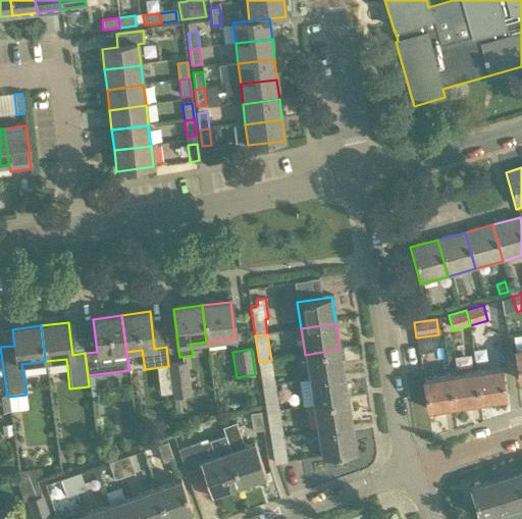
[(305,355),(309,380),(344,375),(340,349),(305,355)]
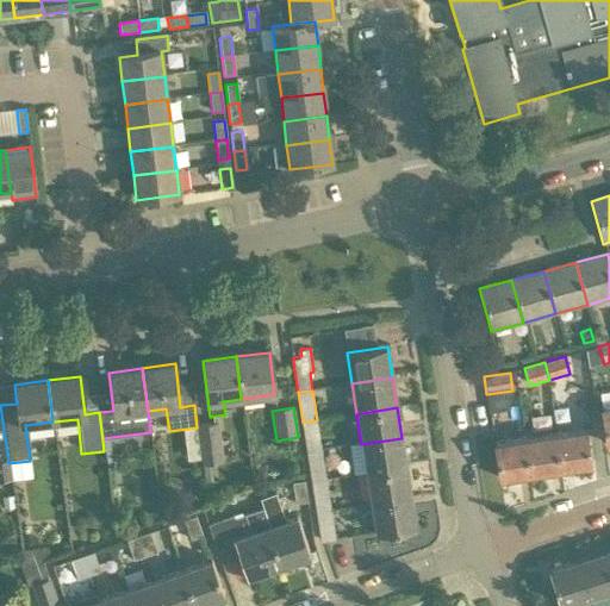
[(303,423),(307,453),(322,450),(317,420),(303,423)]
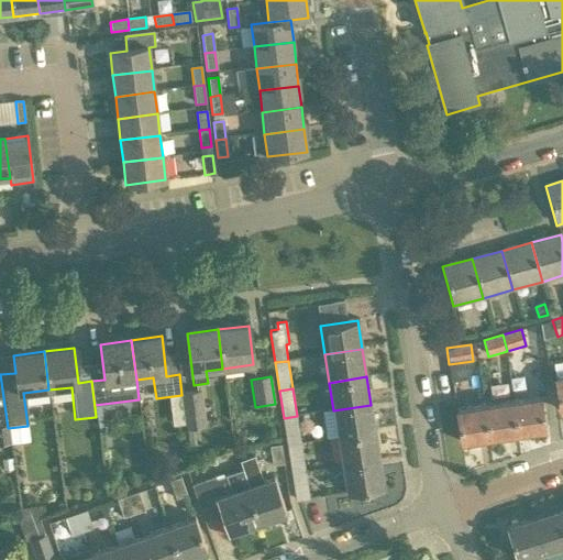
[(201,393),(181,395),(186,431),(206,429),(201,393)]
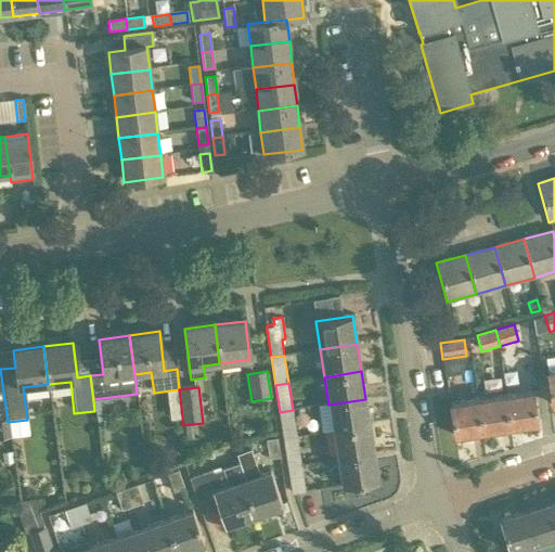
[(532,392),(504,396),(510,428),(537,425),(532,392)]
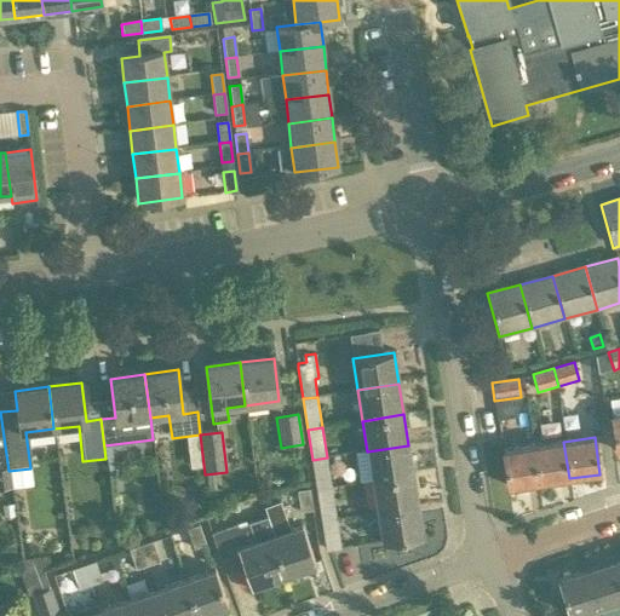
[(201,442),(190,443),(188,443),(189,456),(202,454),(201,442)]
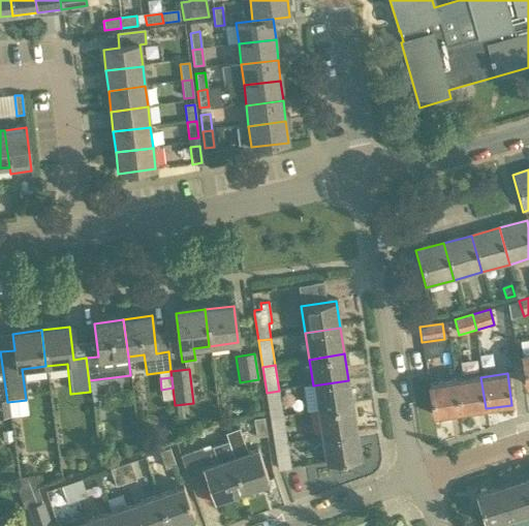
[(480,377),(455,381),(460,412),(486,408),(480,377)]
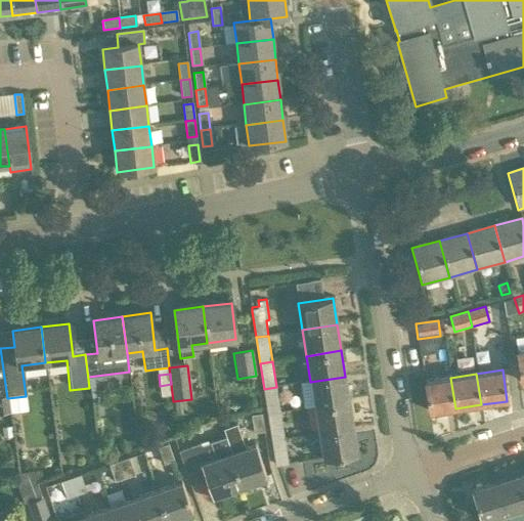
[(310,382),(314,407),(349,402),(345,377),(310,382)]
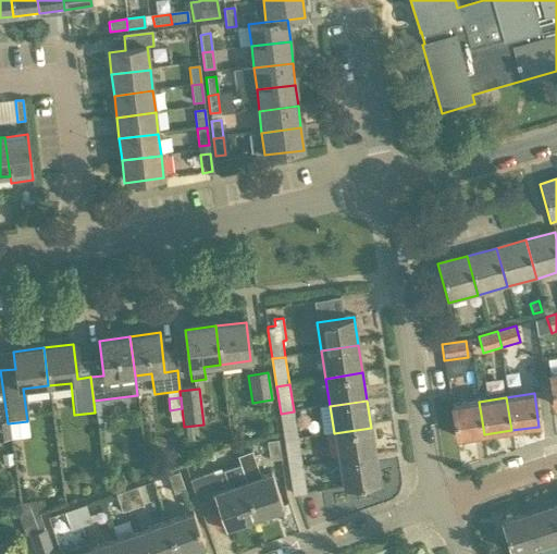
[(456,439),(484,434),(479,402),(452,406),(456,439)]
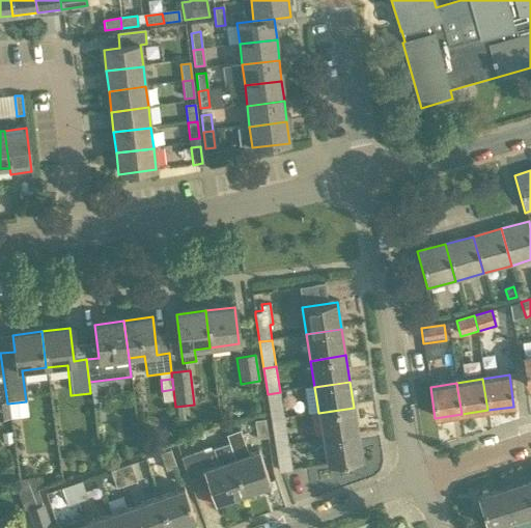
[(280,392),(268,394),(272,420),(284,418),(280,392)]
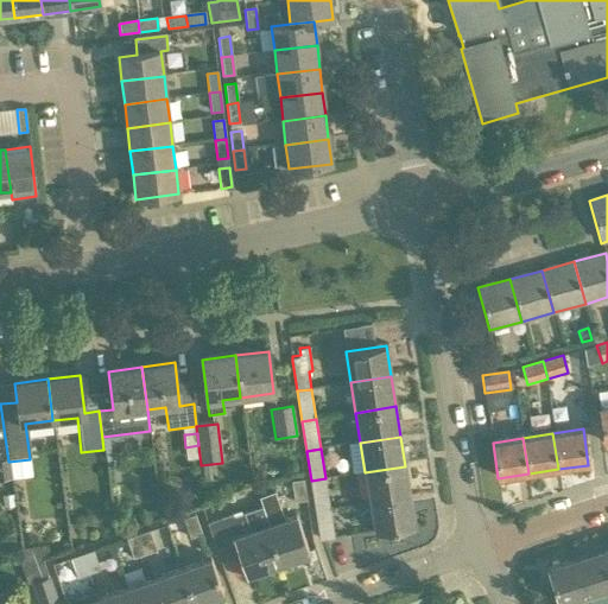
[(365,472),(369,502),(410,496),(405,466),(365,472)]
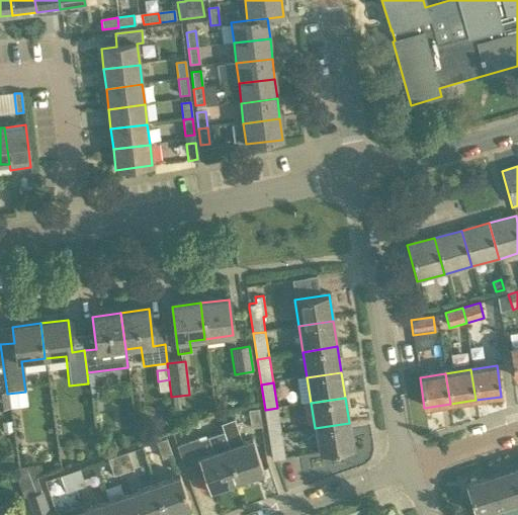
[(265,410),(269,435),(281,434),(277,408),(265,410)]
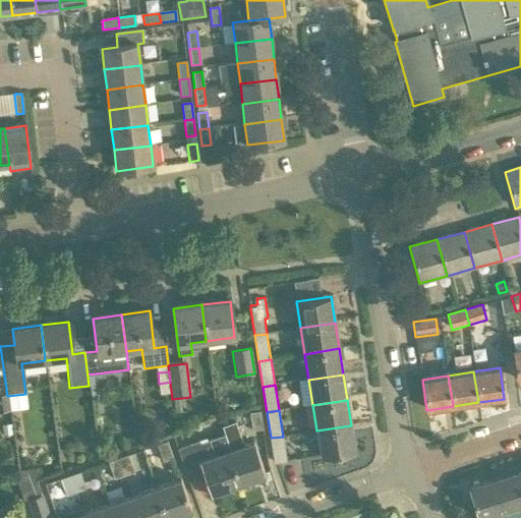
[(252,430),(263,429),(259,412),(250,414),(252,430)]
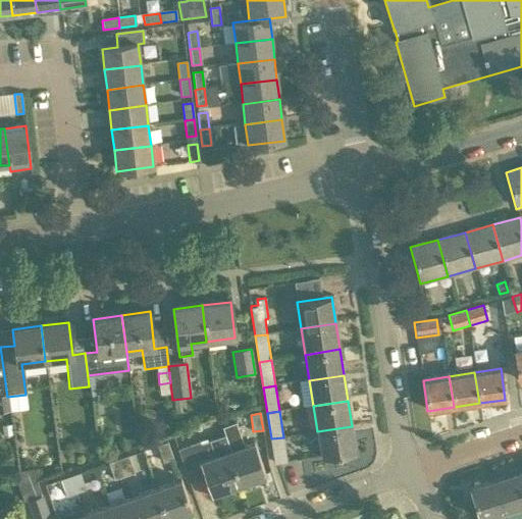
[(236,423),(222,428),(224,435),(230,452),(226,453),(239,486),(265,477),(254,444),(244,447),(236,423)]
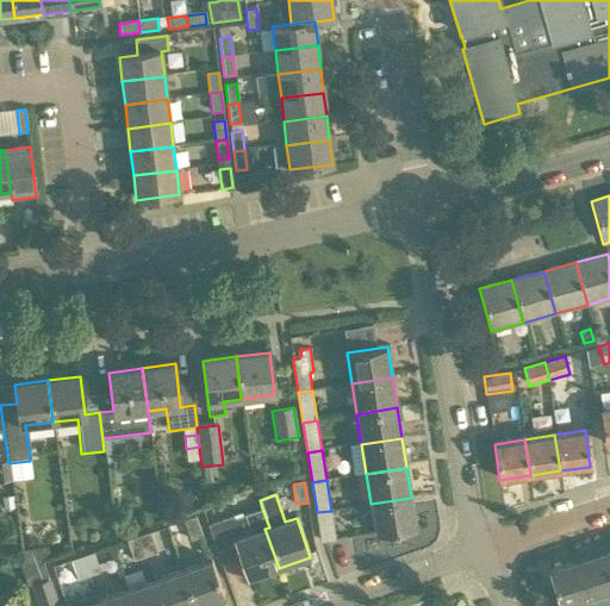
[(416,529),(411,498),(371,504),(377,535),(416,529)]
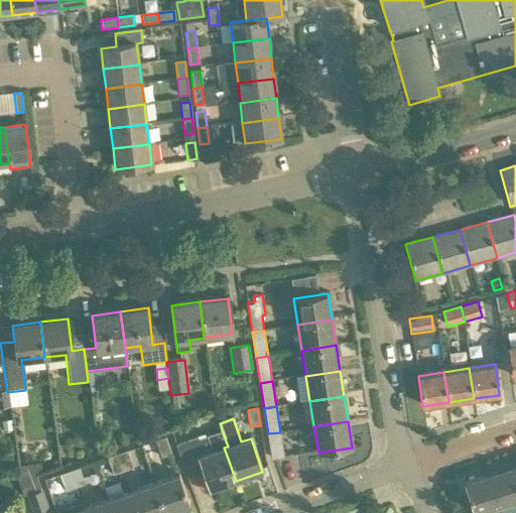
[(198,437),(175,445),(183,468),(200,462),(209,490),(236,481),(224,447),(228,446),(222,430),(198,439),(198,437)]
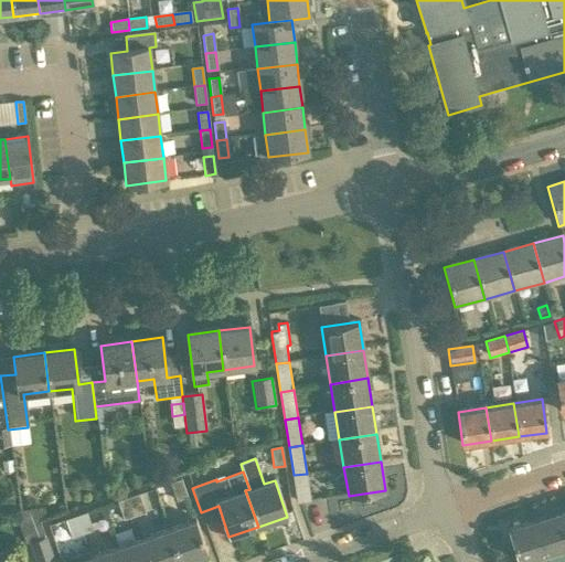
[(307,474),(294,475),(298,505),(311,502),(307,474)]
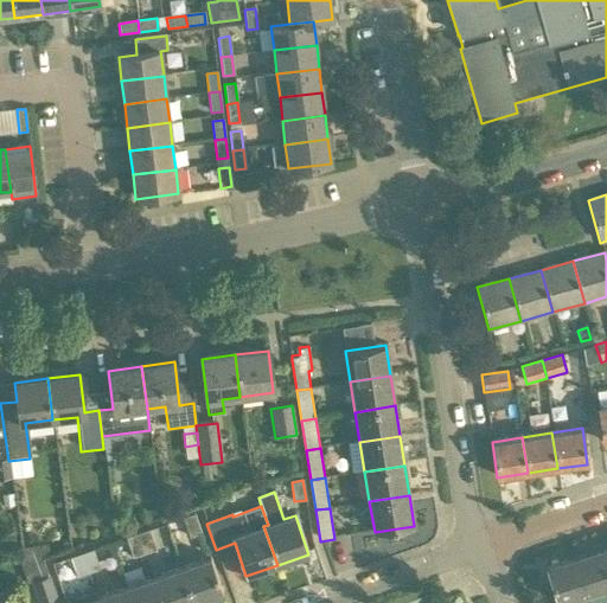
[(190,539),(202,536),(195,515),(167,525),(170,534),(186,530),(190,539)]
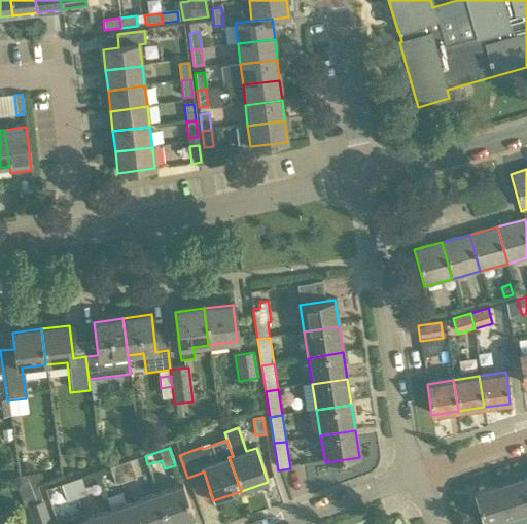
[(130,461),(119,465),(126,482),(135,479),(130,461)]
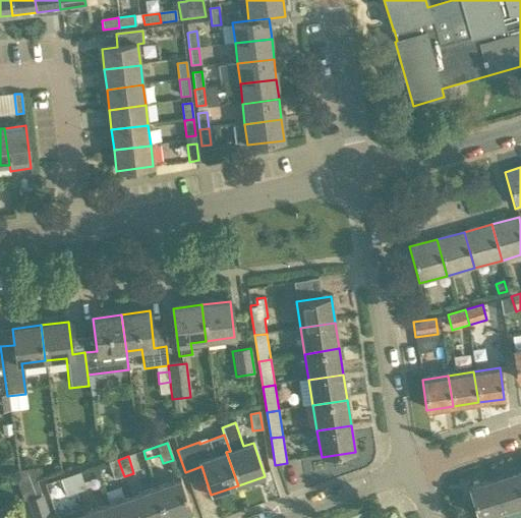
[(314,486),(313,458),(297,459),(298,486),(314,486)]
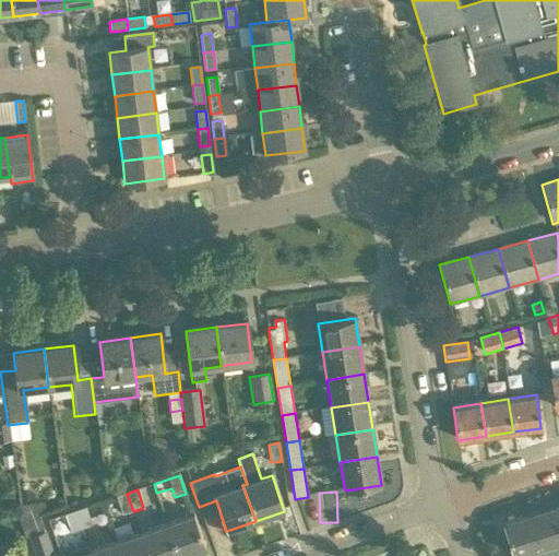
[(122,516),(133,511),(127,494),(116,497),(122,516)]
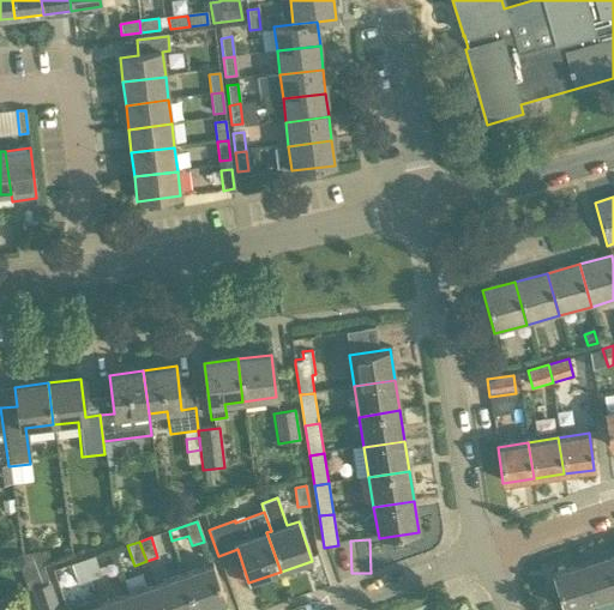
[(58,609),(37,553),(20,556),(13,556),(26,592),(31,591),(38,609),(58,609)]
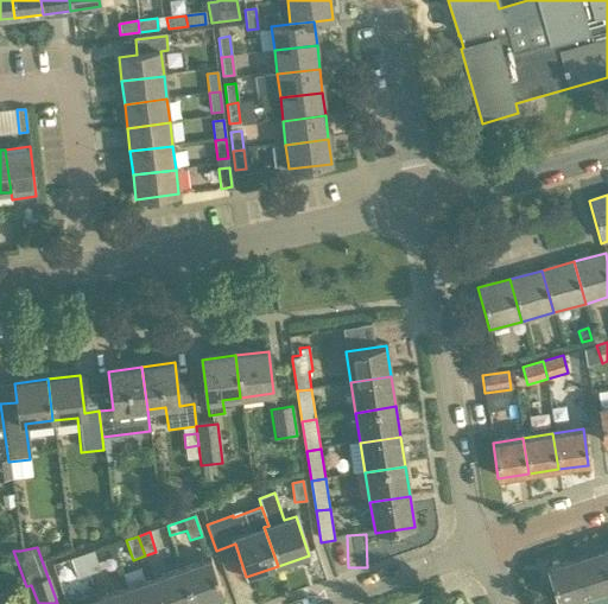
[(93,552),(81,555),(88,576),(100,571),(93,552)]
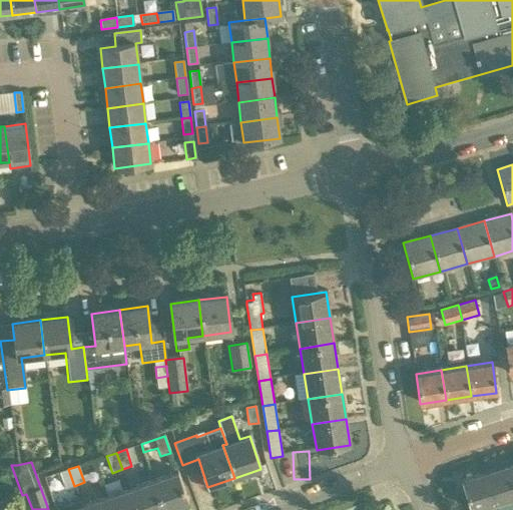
[(512,480),(508,466),(485,473),(495,503),(512,497),(512,480)]
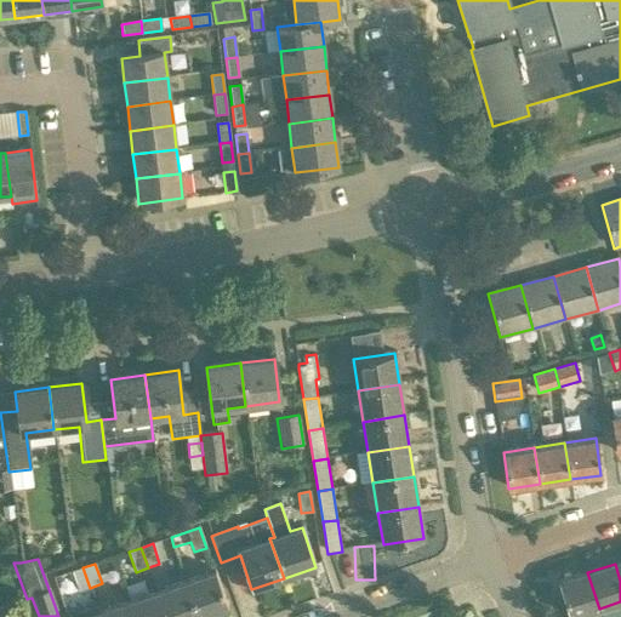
[(79,592),(90,588),(83,567),(72,572),(79,592)]
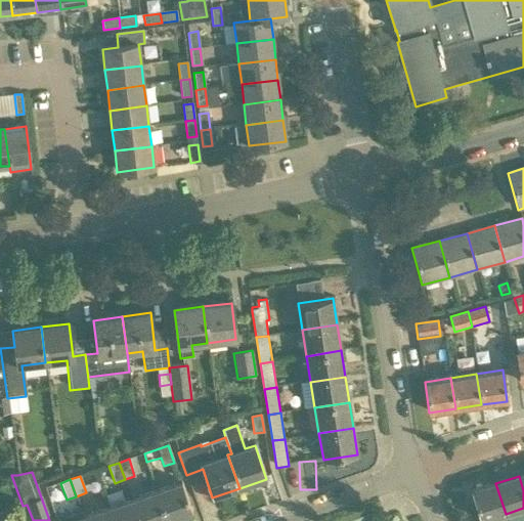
[(156,491),(166,520),(172,520),(191,513),(181,482),(156,491)]
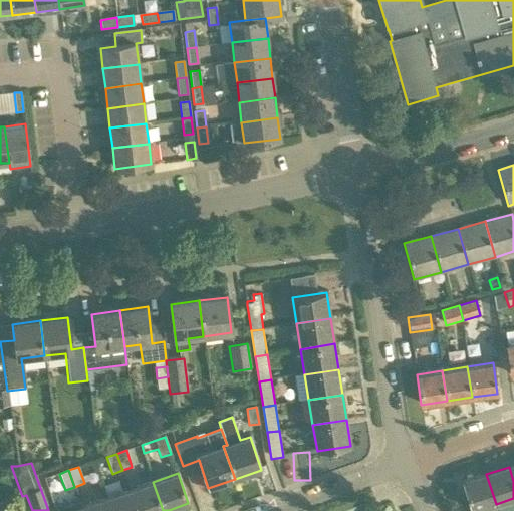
[(478,510),(496,504),(486,474),(462,482),(471,510),(478,510)]
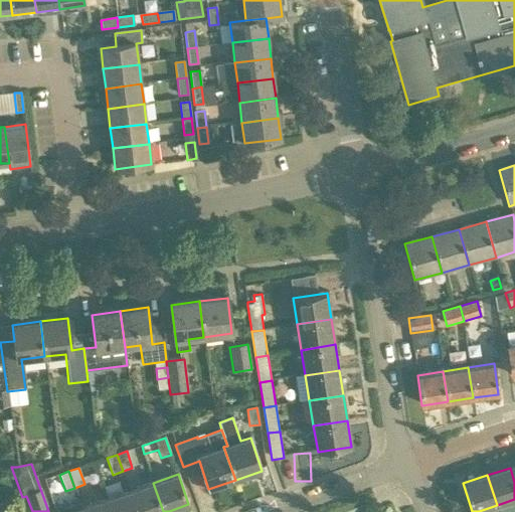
[(153,483),(130,491),(136,511),(163,511),(153,483)]
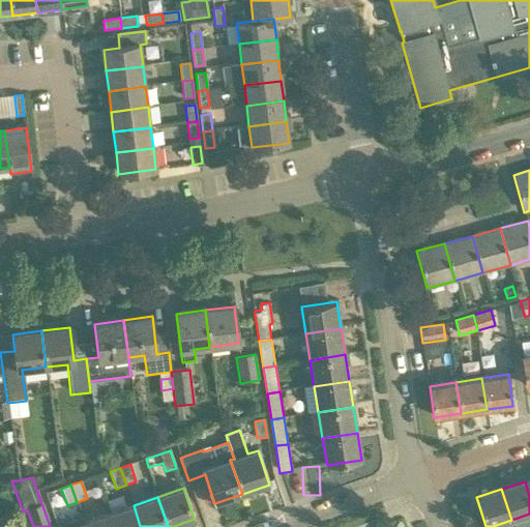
[(140,526),(134,505),(109,514),(113,526),(140,526)]
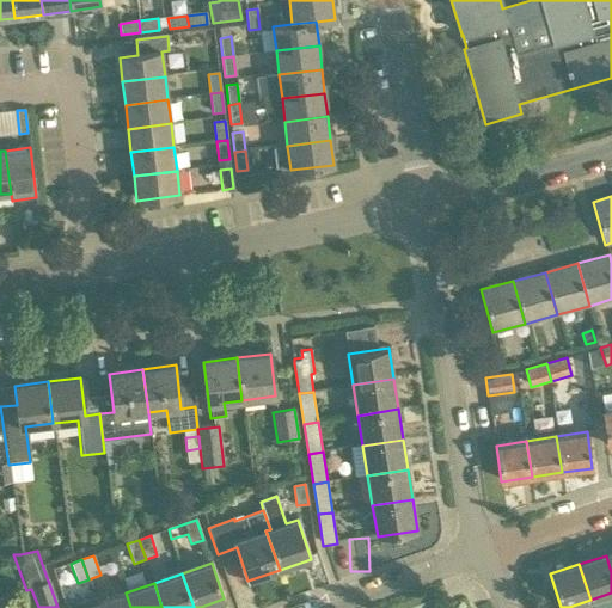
[(130,607),(126,593),(98,603),(99,607),(130,607)]
